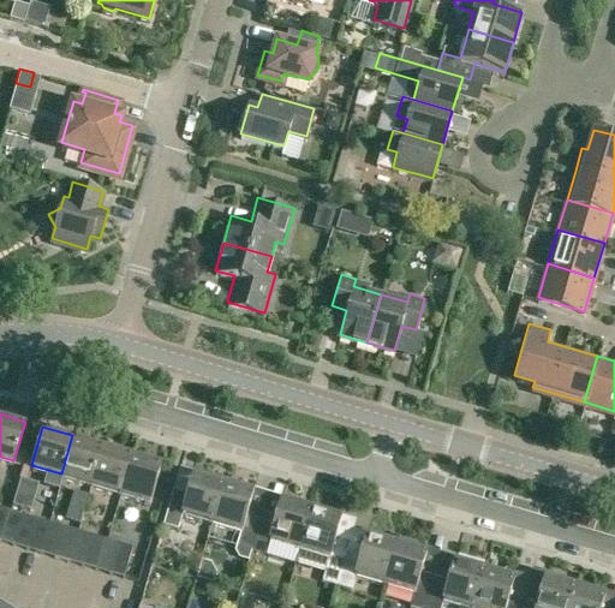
[(101,445),(72,435),(61,474),(90,482),(101,445)]
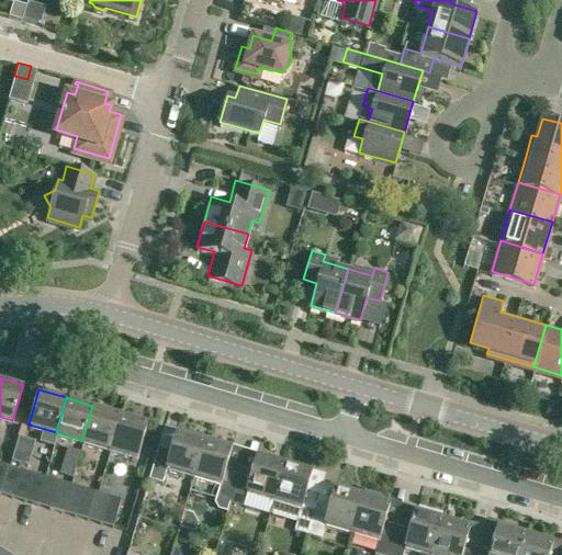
[(92,406),(82,440),(109,448),(120,414),(92,406)]
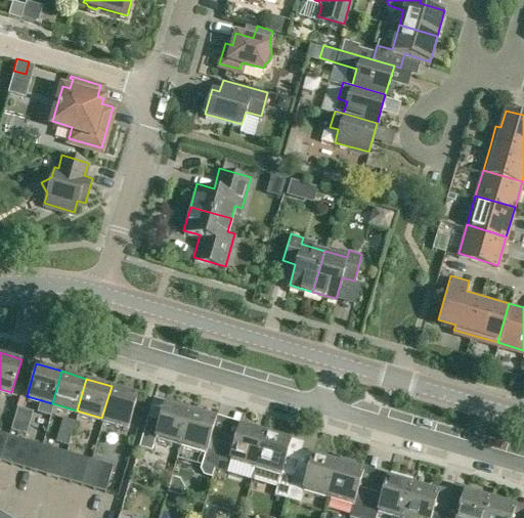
[(136,393),(112,386),(101,418),(127,426),(136,393)]
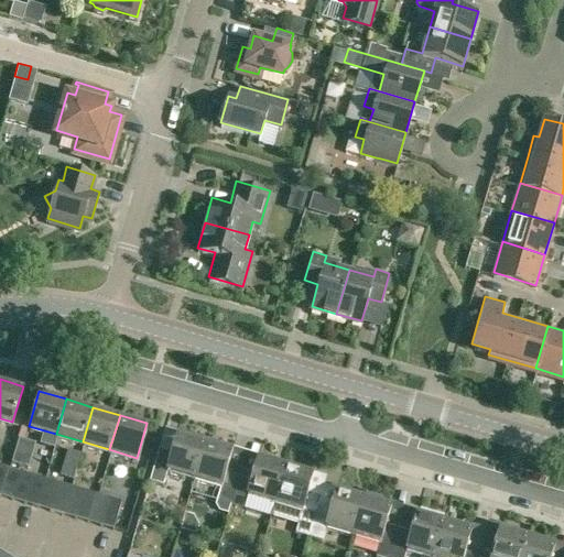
[(193,476),(204,439),(176,432),(172,447),(159,444),(150,476),(163,480),(166,468),(193,476)]
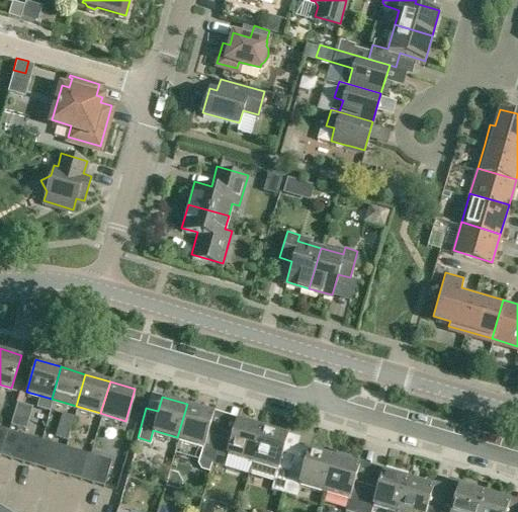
[(187,404),(177,437),(203,444),(200,456),(211,459),(221,430),(208,427),(212,411),(187,404)]
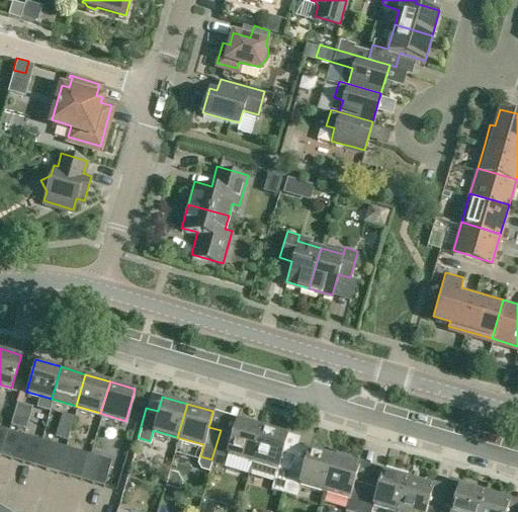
[(232,433),(221,430),(211,459),(224,462),(227,451),(252,459),(262,425),(236,418),(232,433)]
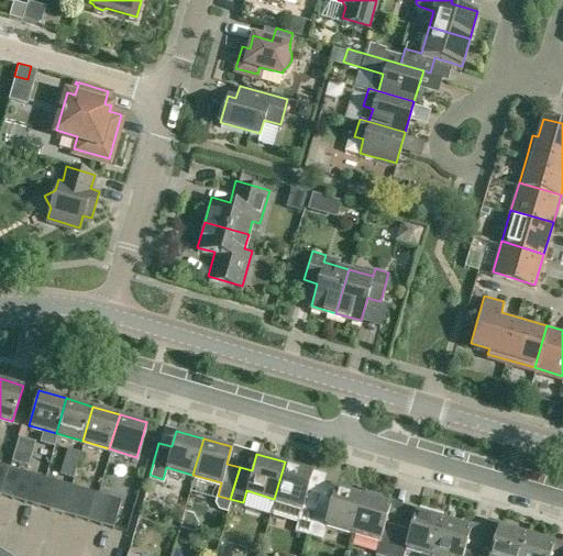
[(311,469),(285,462),(274,499),(301,507),(298,519),(311,522),(318,499),(320,490),(307,487),(311,469)]
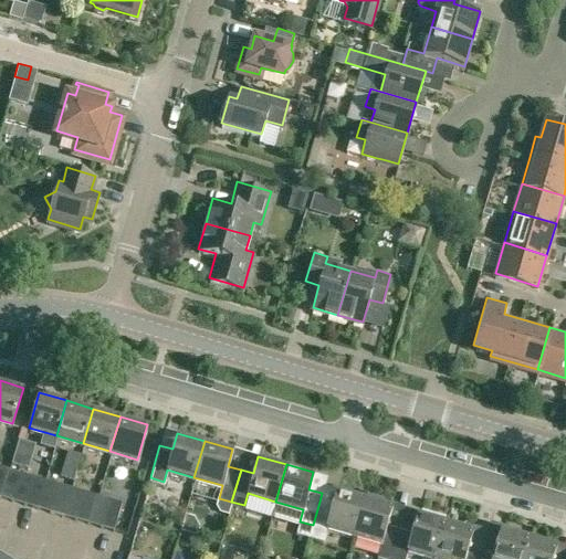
[(8,465),(0,491),(0,493),(12,497),(20,470),(8,465)]
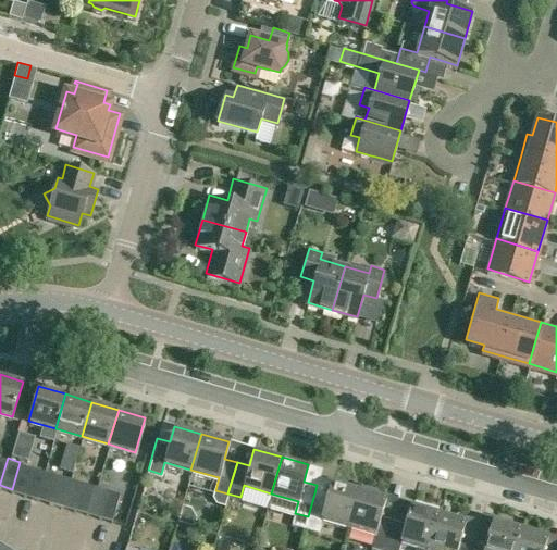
[(33,465),(20,462),(12,489),(24,494),(33,465)]
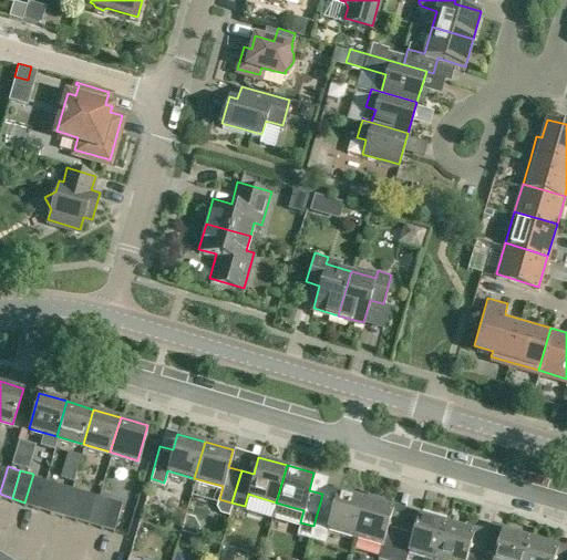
[(45,478),(33,474),(24,503),(38,506),(45,478)]
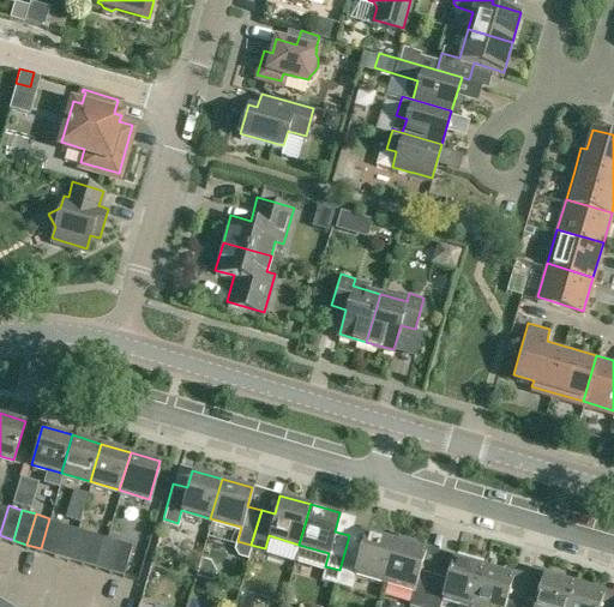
[(49,518),(41,548),(54,552),(64,522),(49,518)]
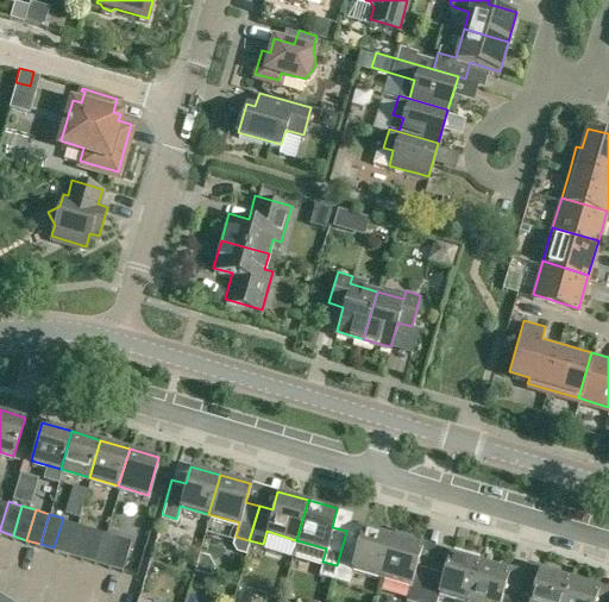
[(63,518),(54,547),(68,552),(76,521),(63,518)]
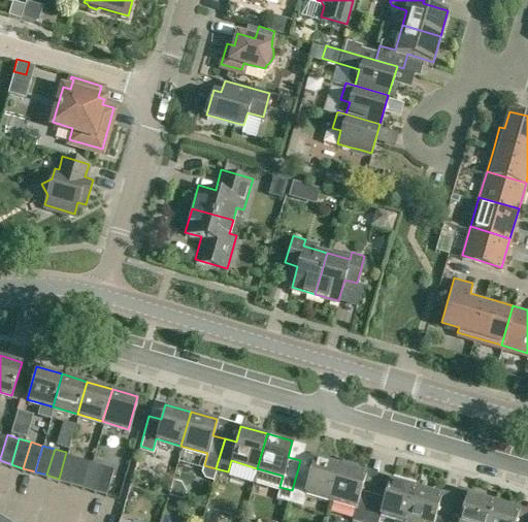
[(78,456),(66,452),(59,479),(70,482),(78,456)]
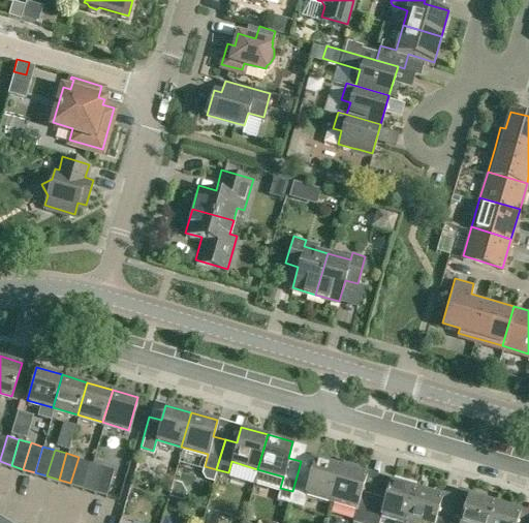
[(90,460),(79,457),(70,483),(83,486),(90,460)]
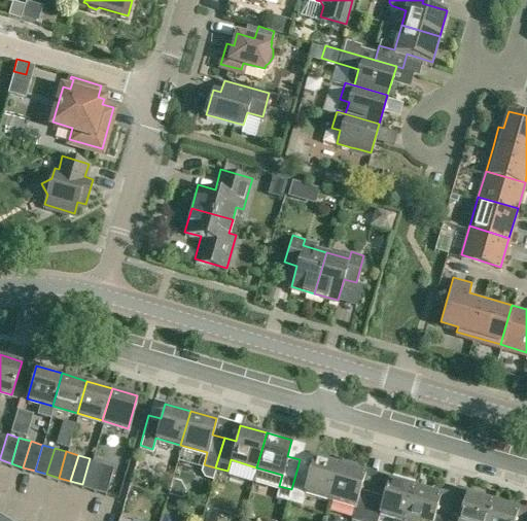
[(297,467),(291,489),(288,497),(302,500),(305,490),(329,497),(340,463),(314,456),(310,471),(297,467)]
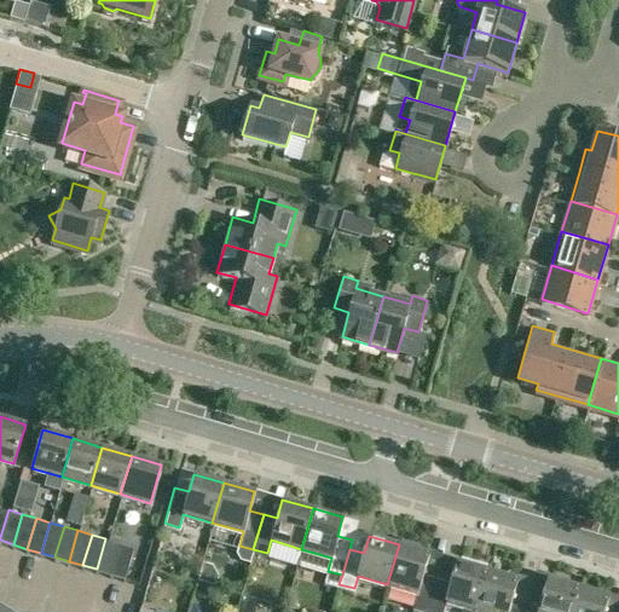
[(120,542),(105,538),(97,569),(110,573),(120,542)]
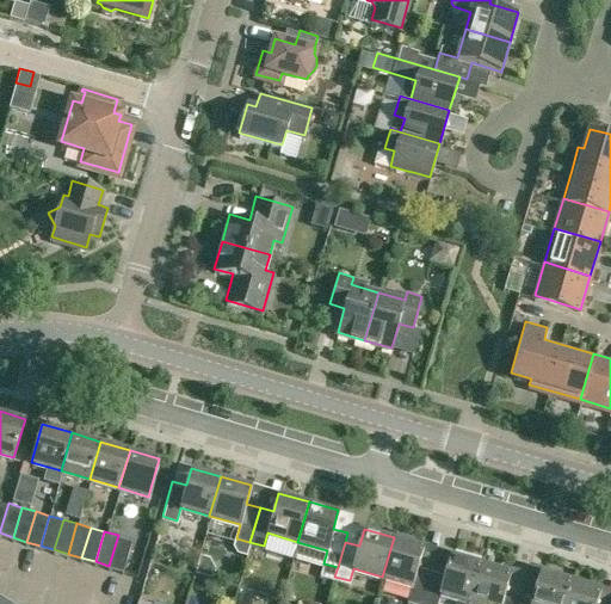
[(131,540),(118,535),(109,566),(123,569),(131,540)]
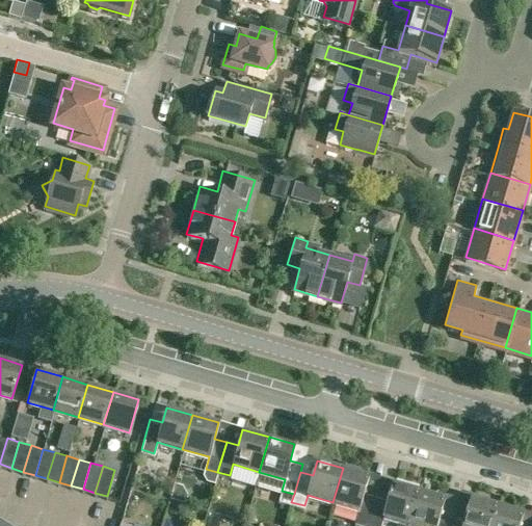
[(343,468),(333,502),(358,509),(355,522),(367,525),(376,495),(364,492),(368,475),(343,468)]
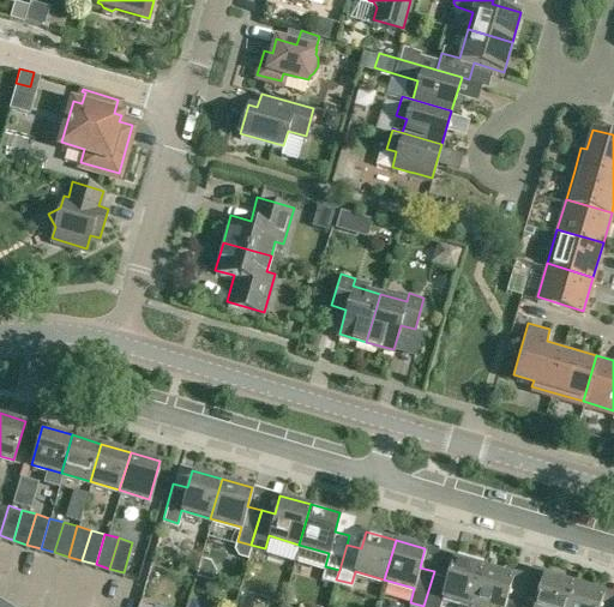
[(434,571),(423,606),(427,606),(439,606),(441,596),(457,601),(456,606),(470,606),(471,605),(483,565),(470,562),(473,554),(458,551),(456,557),(453,557),(447,575),(434,571)]
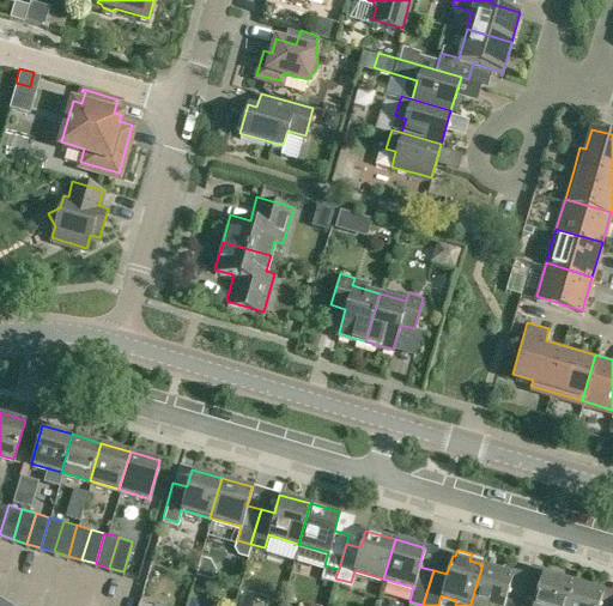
[(513,573),(483,564),(471,604),(477,605),(516,605),(521,595),(507,592),(513,573)]
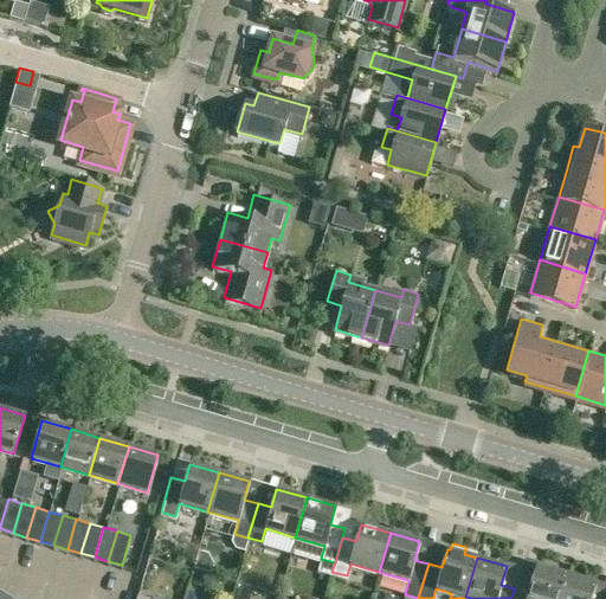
[(515,588),(510,598),(559,598),(567,574),(536,565),(532,584),(517,579),(515,588)]
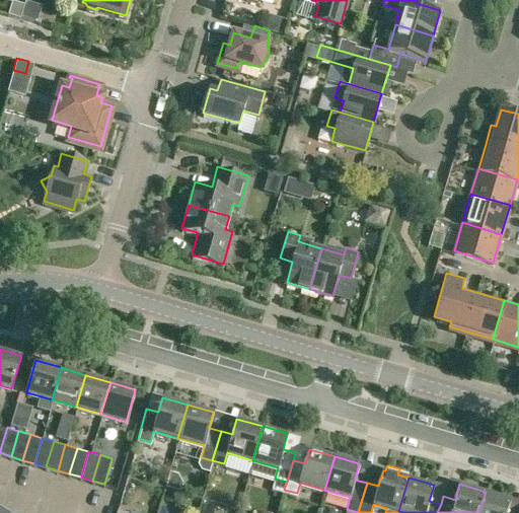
[(506,512),(510,499),(486,492),(478,512),(506,512)]
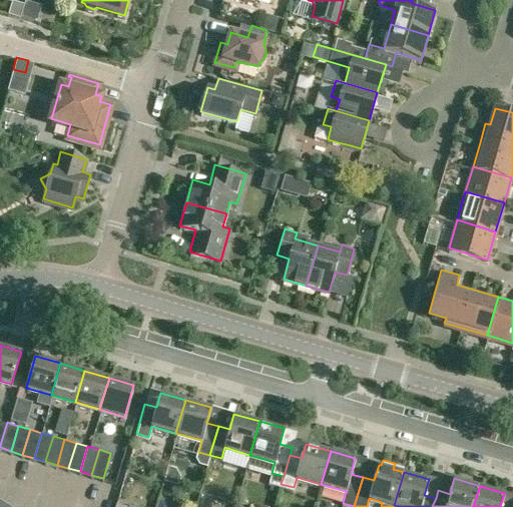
[(0,495),(0,506),(4,506),(8,501),(0,495)]
